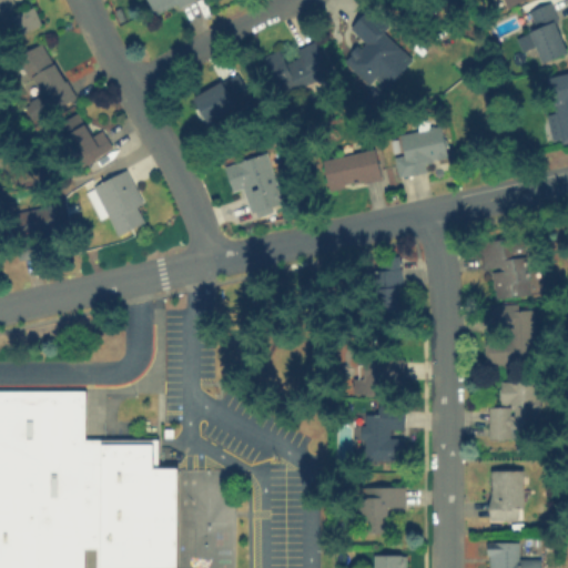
[(0,0),(0,28),(3,27),(7,36),(37,24),(30,6),(24,8),(21,0),(0,0)]
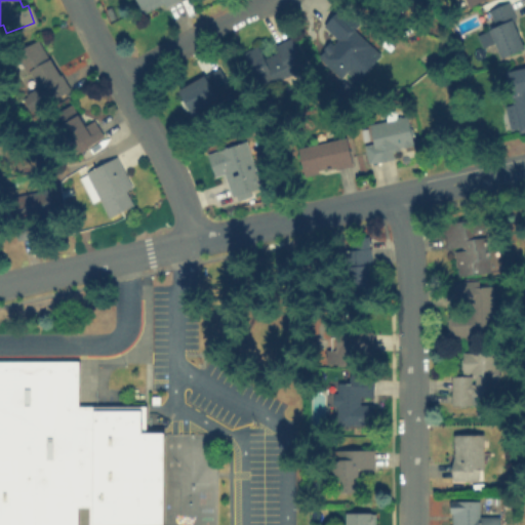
[(170,0),(136,0),(144,13),(170,0)]
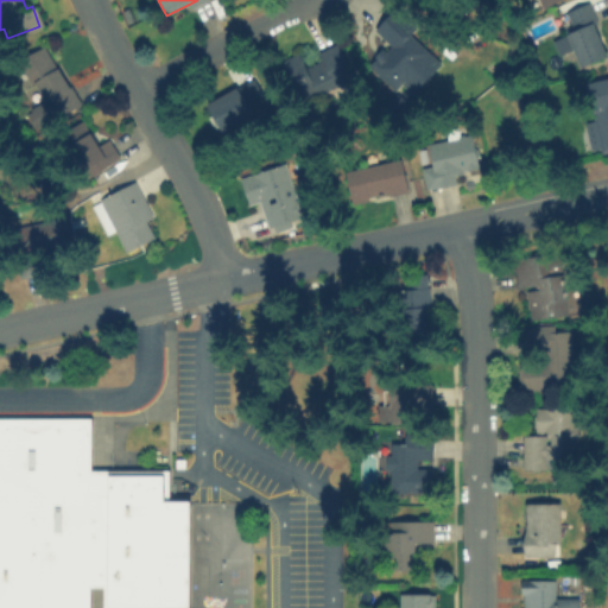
[(578,65),(607,54),(588,1),(565,10),(571,25),(564,27),(578,65)]
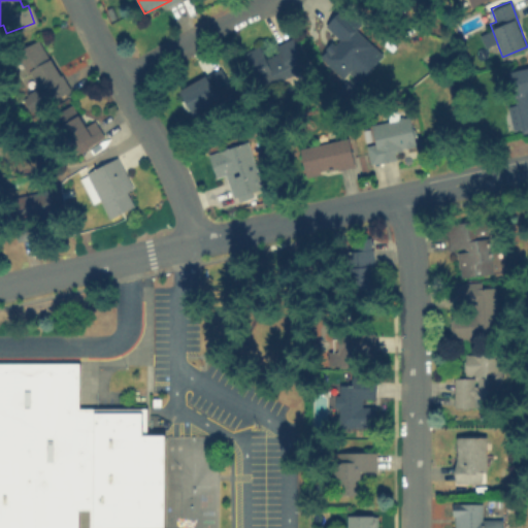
[(42,101),(66,92),(43,37),(20,47),(42,101)]
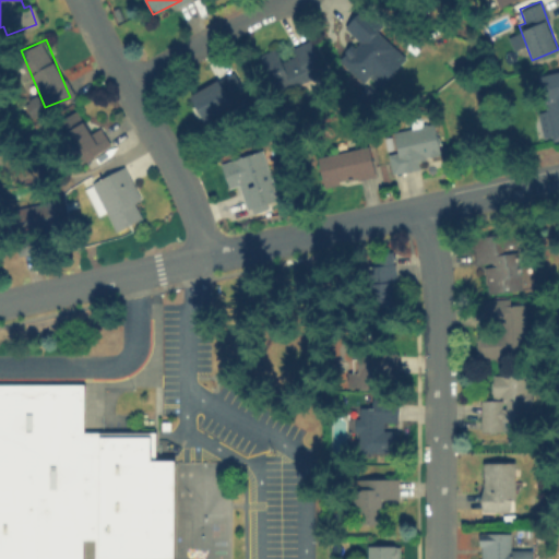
[(325,72),(312,43),(280,56),(275,46),(257,54),(274,94),(325,72)]
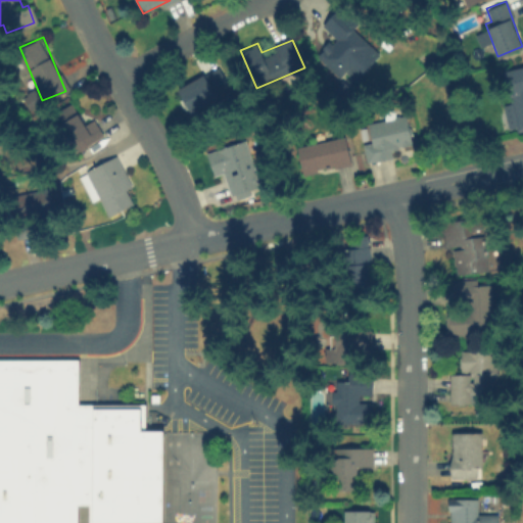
[(176,85),(188,111),(232,91),(221,64),(176,85)]
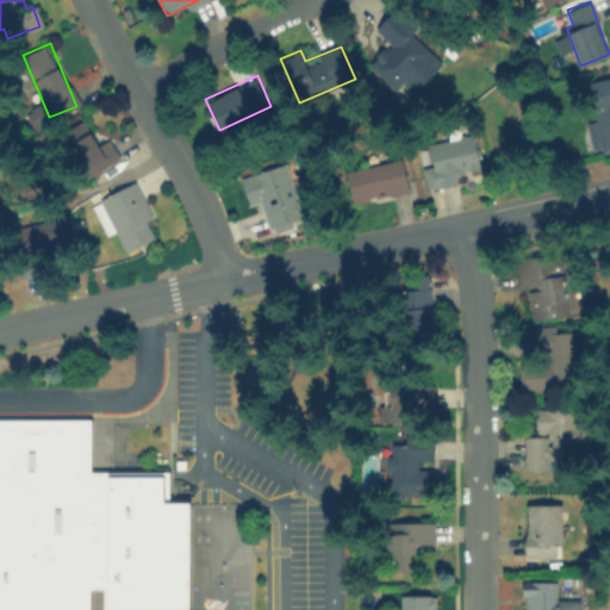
[(609,75),(587,80),(595,120),(586,122),(592,151),(609,148),(609,75)]
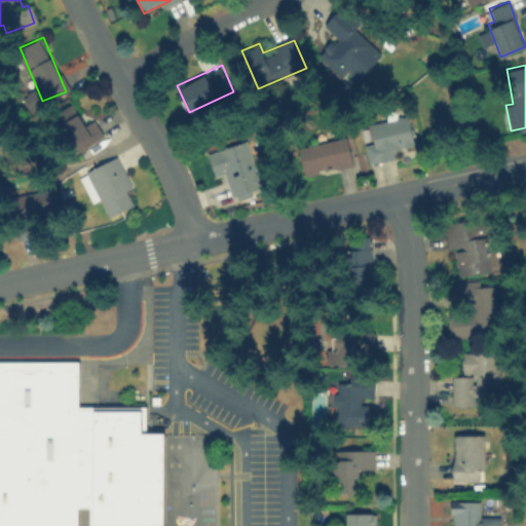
[(103,135),(94,118),(83,124),(72,103),(54,113),(76,150),(103,135)]
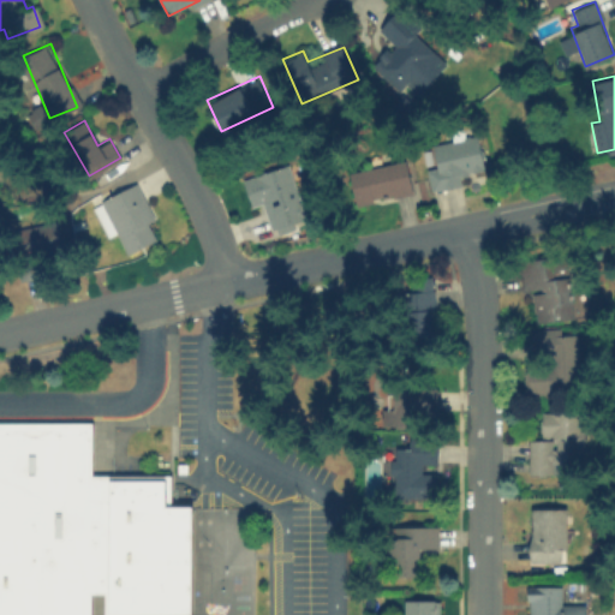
[(433,189),(466,183),(464,172),(483,168),(476,132),(424,142),(433,189)]
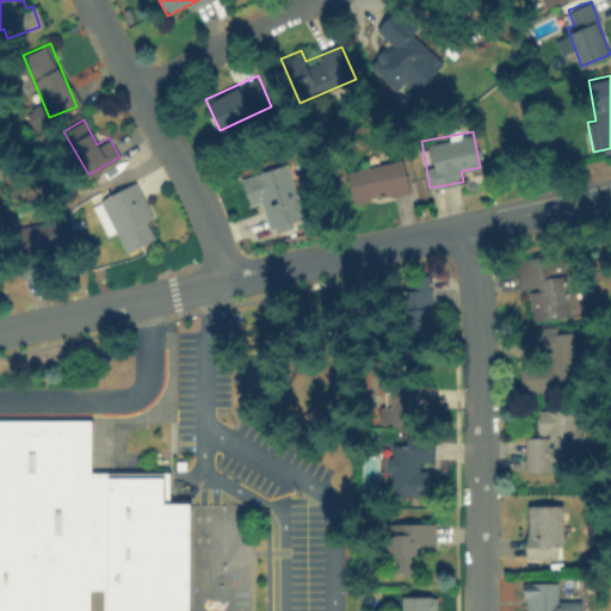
[(352,202),(408,191),(402,159),(346,170),(352,202)]
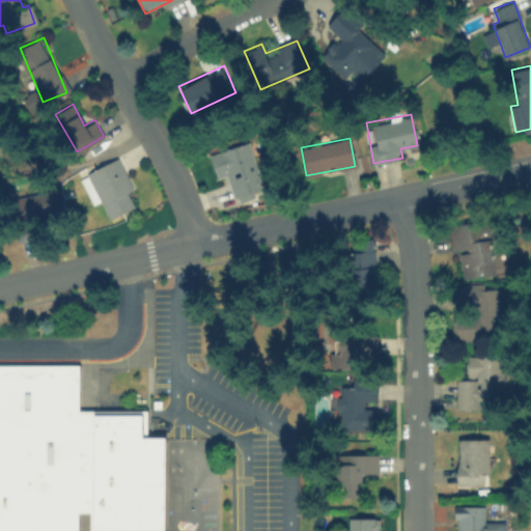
[(208,152),(216,177),(226,174),(233,199),(262,191),(248,141),(208,152)]
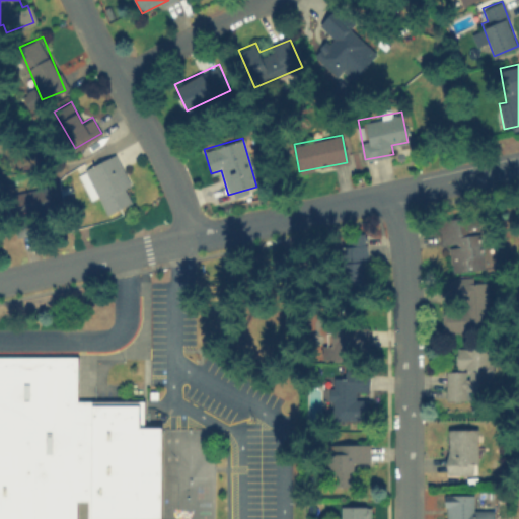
[(130,186),(116,153),(76,170),(89,200),(98,196),(106,213),(131,202),(125,188),(130,186)]
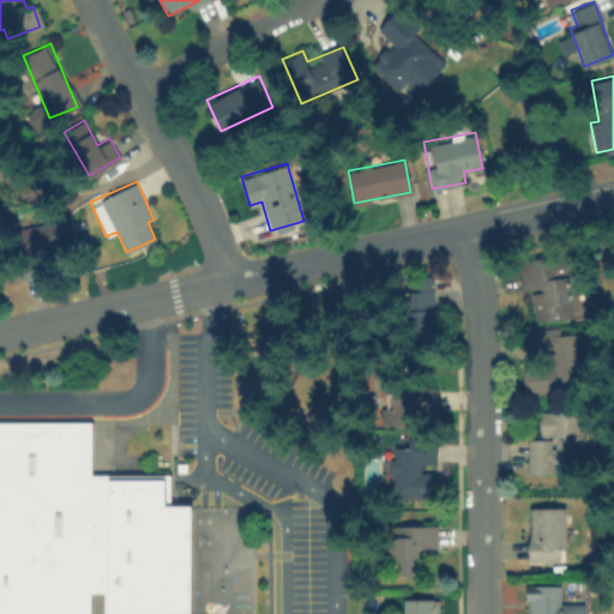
[(55,250),(55,224),(22,224),(22,250),(55,250)]
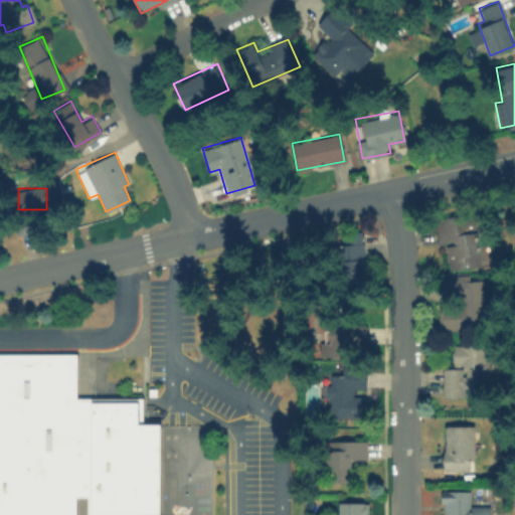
[(437,222),(438,242),(445,241),(447,268),(478,267),(476,230),(461,230),(461,221),(437,222)]
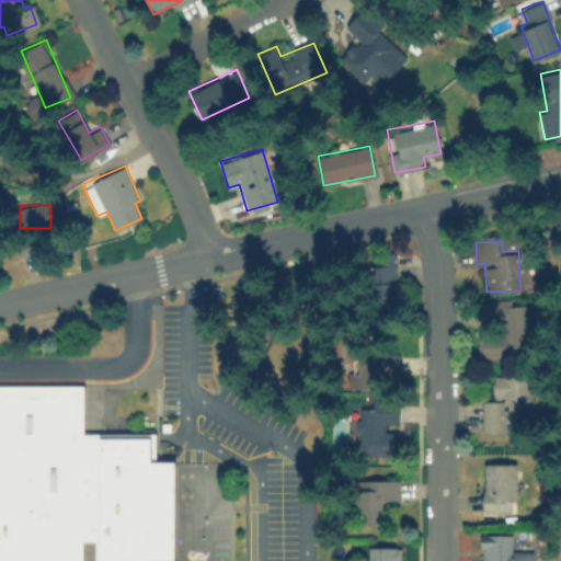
[(374,253),(371,300),(393,301),(396,254),(374,253)]
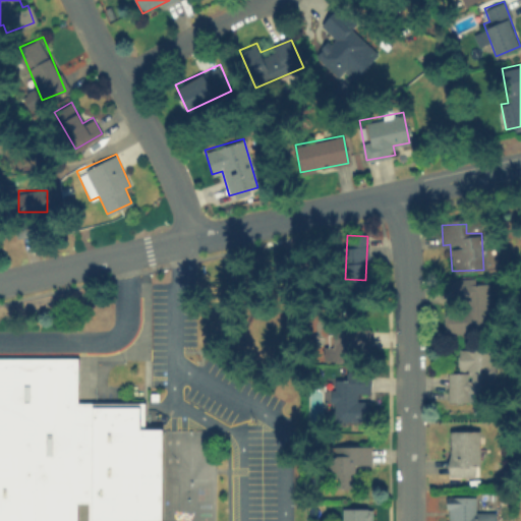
[(489,332),(488,277),(448,278),(448,307),(443,308),(443,333),(489,332)]
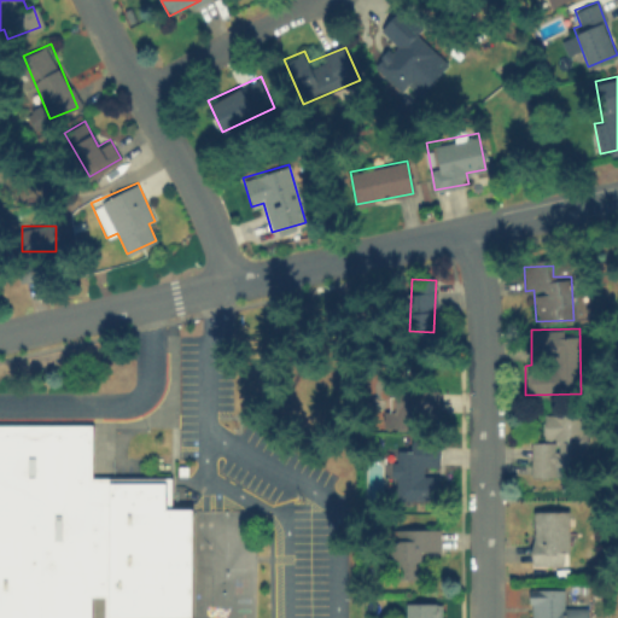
[(435,390),(397,390),(397,409),(384,409),(384,424),(420,424),(420,412),(435,412),(435,390)]
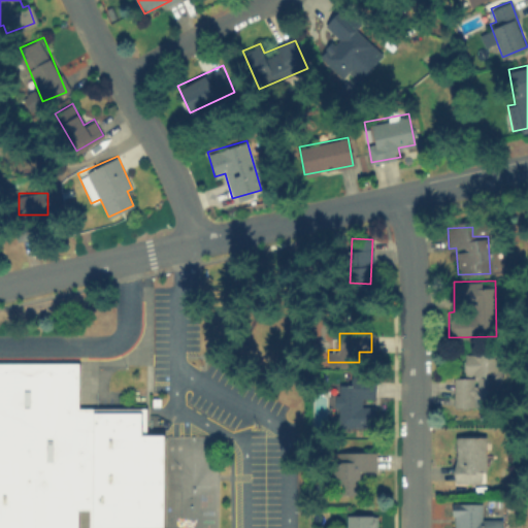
[(453,405),(484,405),(484,396),(500,396),(499,353),(463,353),(463,375),(453,375),(453,405)]
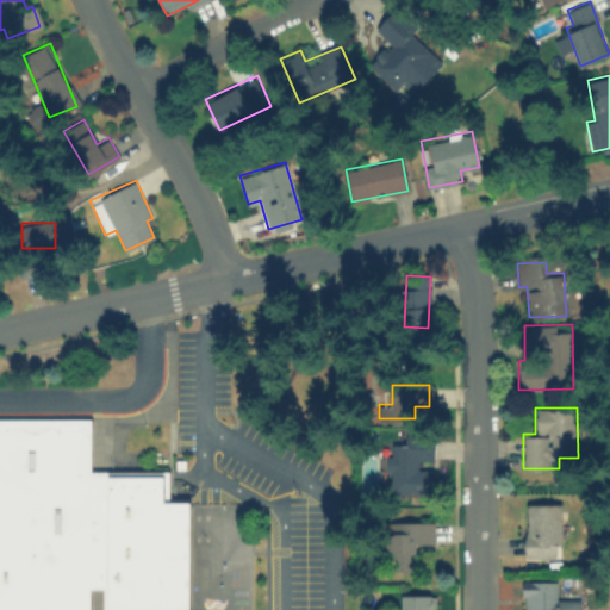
[(0,609),(0,417),(89,417),(91,471),(169,470),(169,500),(191,500),(191,609),(142,609),(104,609),(104,587),(91,587),(91,609),(0,609)]
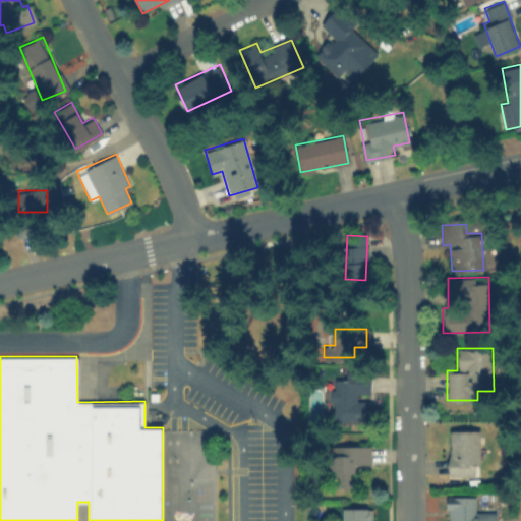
[(370,392),(370,370),(345,371),(345,378),(332,378),(332,420),(369,420),(369,399),(359,399),(359,392),(370,392)]
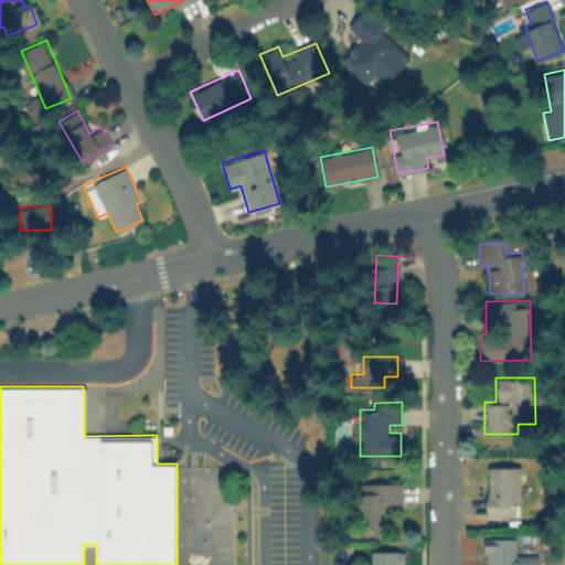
[(519,515),(519,465),(487,465),(487,515),(519,515)]
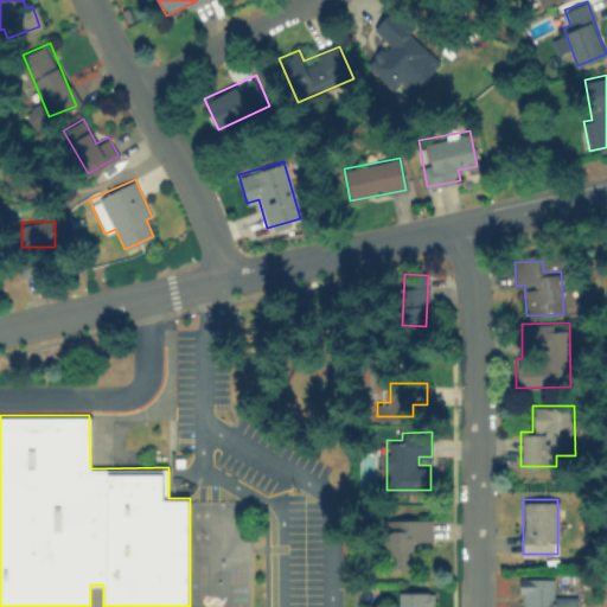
[(432,517),(387,517),(387,566),(414,566),(414,542),(432,542),(432,517)]
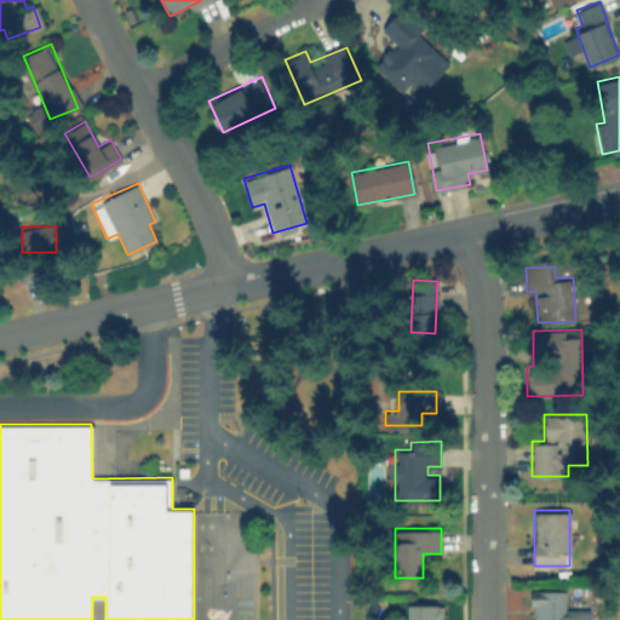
[(587,619),(587,606),(567,606),(567,589),(530,589),(530,619),(587,619)]
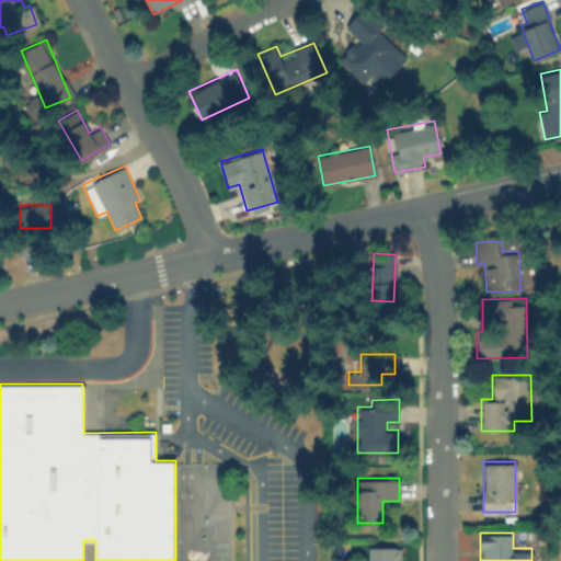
[(398,560),(399,545),(368,545),(368,560),(398,560)]
